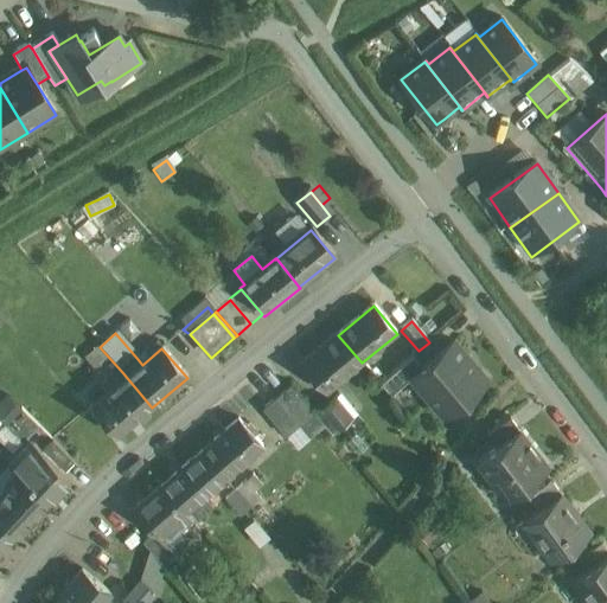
[(338,335),(338,334),(301,365),(326,393),(362,364),(362,363),(338,335)]
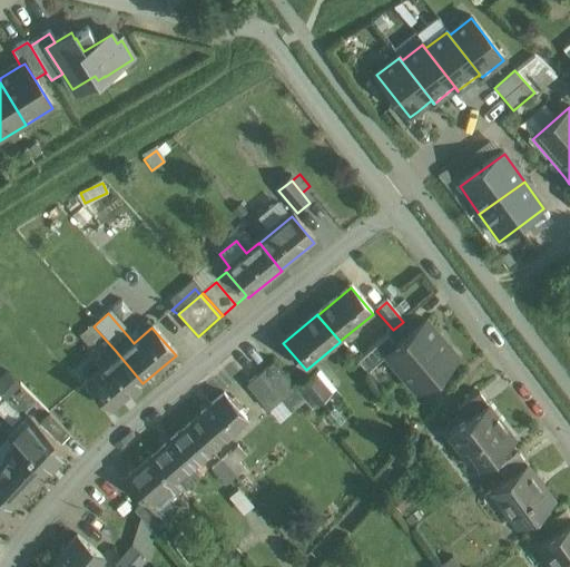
[(396,348),(385,357),(386,358),(416,393),(457,360),(425,323),(396,348)]
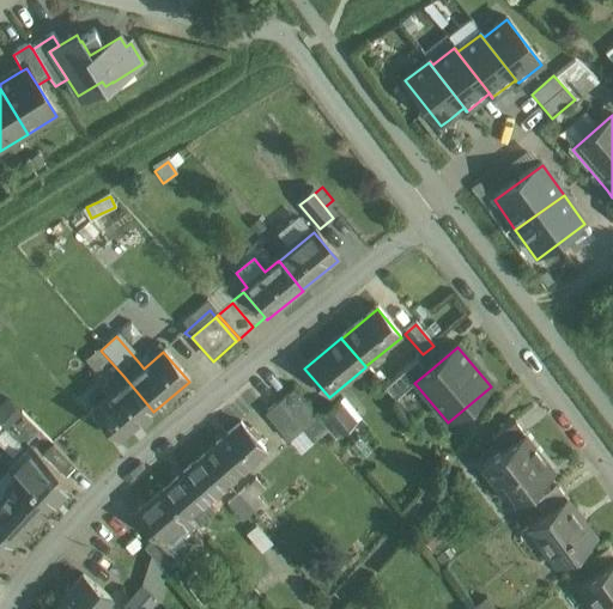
[(417,363),(384,389),(394,402),(416,384),(414,383),(426,373),(417,363)]
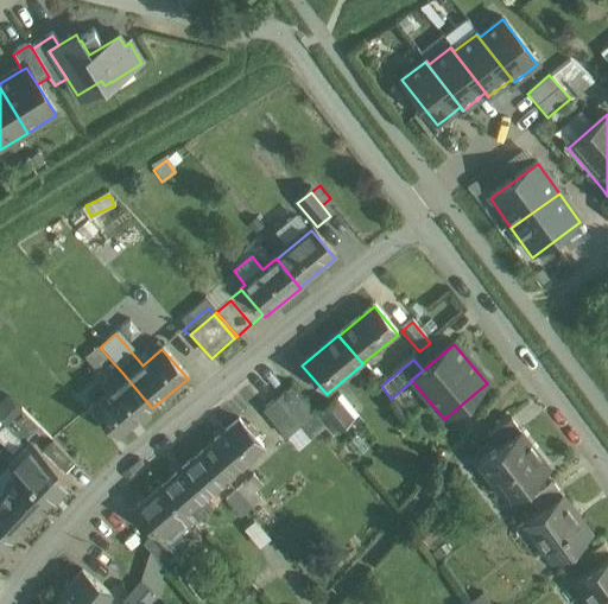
[(121,373),(106,387),(111,392),(92,408),(118,439),(152,408),(122,373),(121,374),(121,373)]
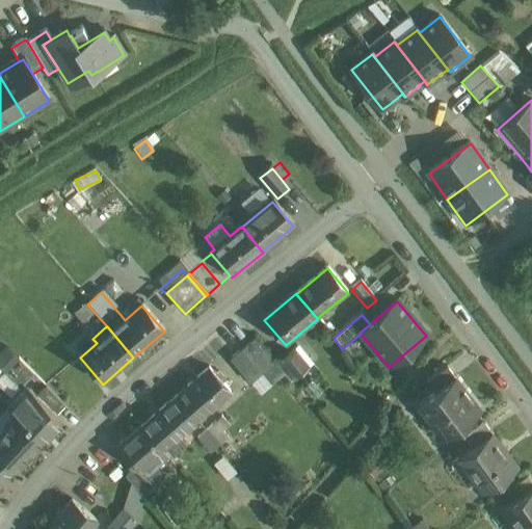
[(274,364),(255,342),(242,352),(261,375),(274,364)]
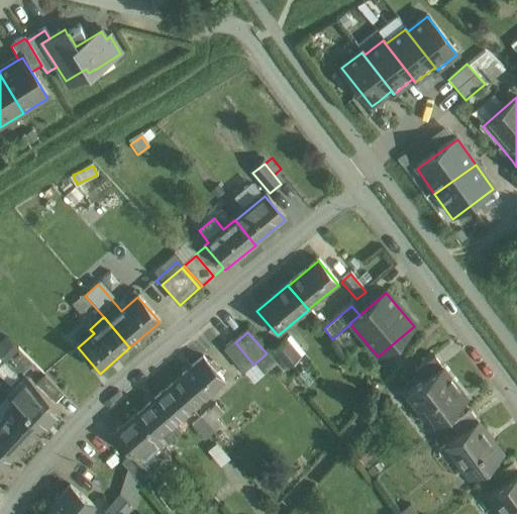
[(299,360),(285,341),(273,351),(288,369),(299,360)]
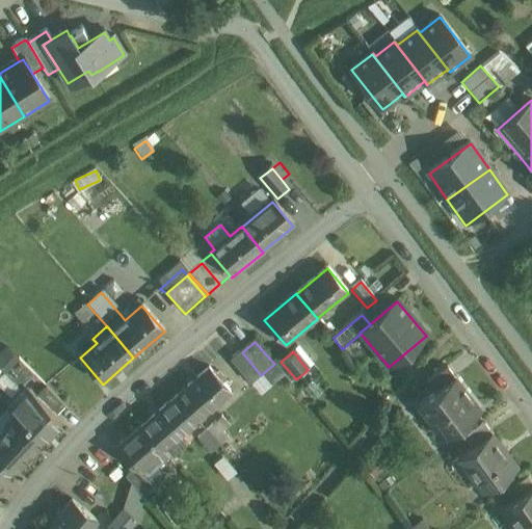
[(261,375),(242,352),(231,362),(249,385),(261,375)]
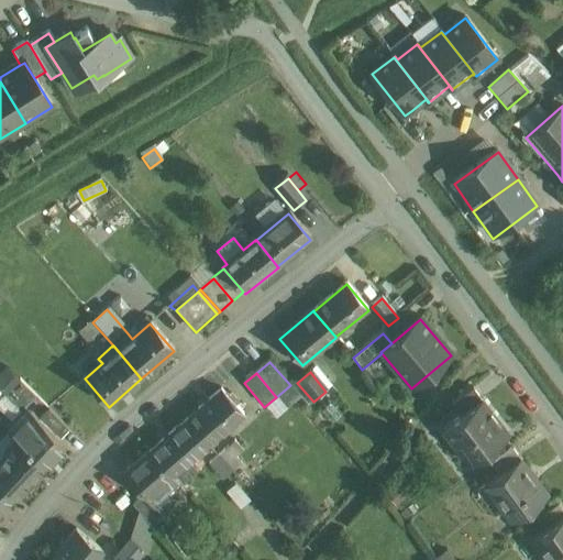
[(0,401),(0,410),(11,423),(36,398),(20,382),(9,392),(0,401)]
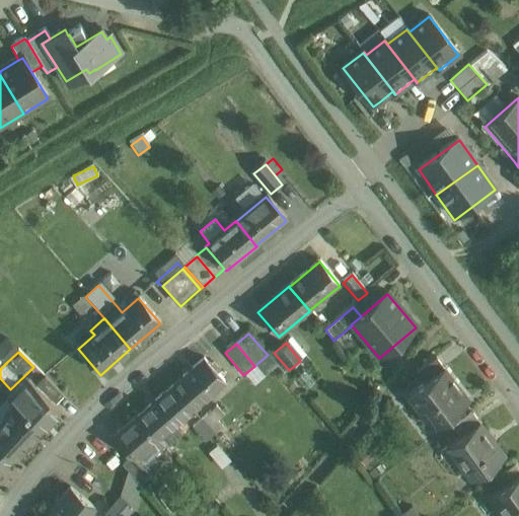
[(0,369),(8,361),(0,352),(0,369)]
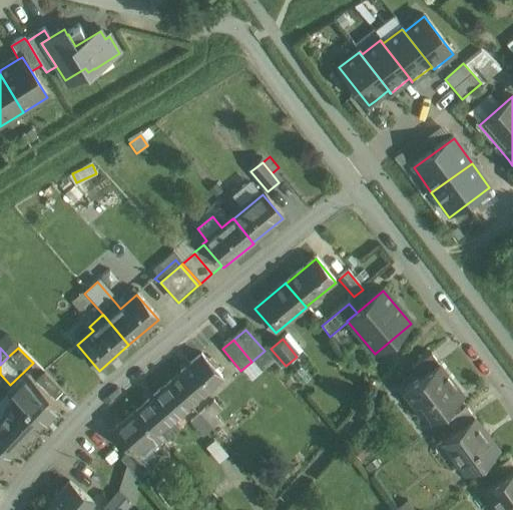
[(201,356),(169,384),(189,407),(221,379),(201,356)]
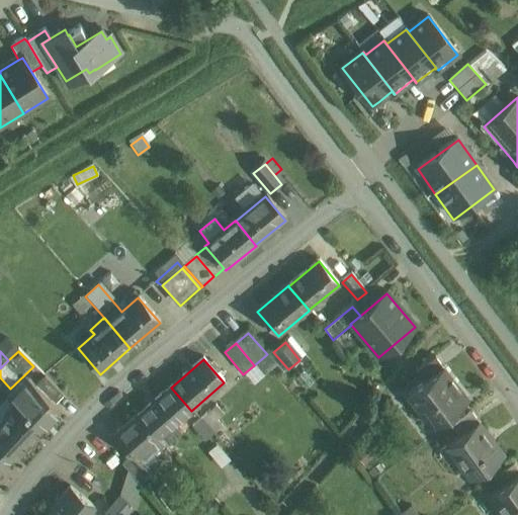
[(435,359),(416,373),(424,383),(443,369),(435,359)]
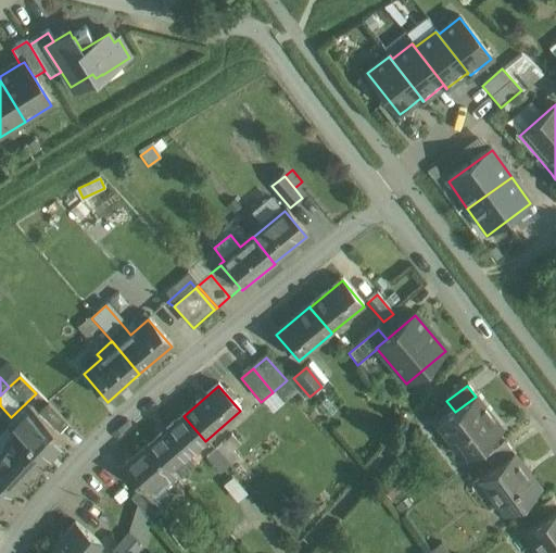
[(455,412),(438,425),(464,460),(502,431),(476,397),(455,412)]
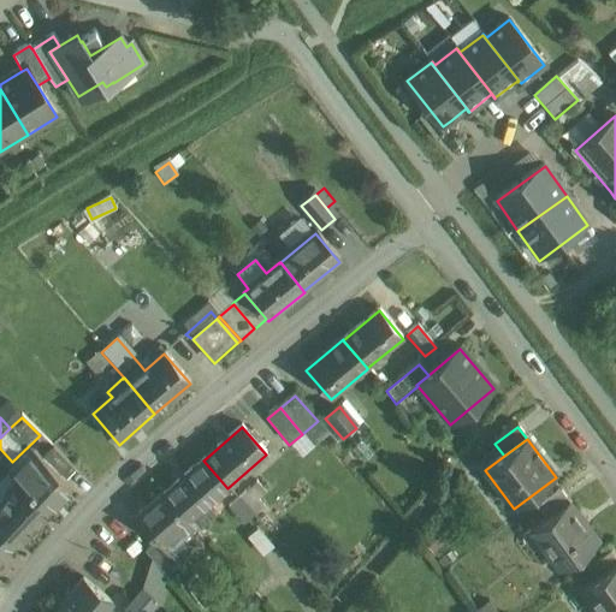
[(75,471),(53,450),(42,461),(65,482),(75,471)]
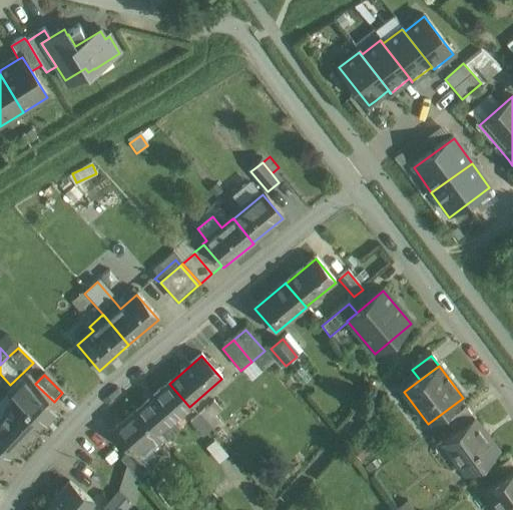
[(35,384),(28,377),(9,398),(15,404),(40,427),(59,407),(54,402),(35,384)]
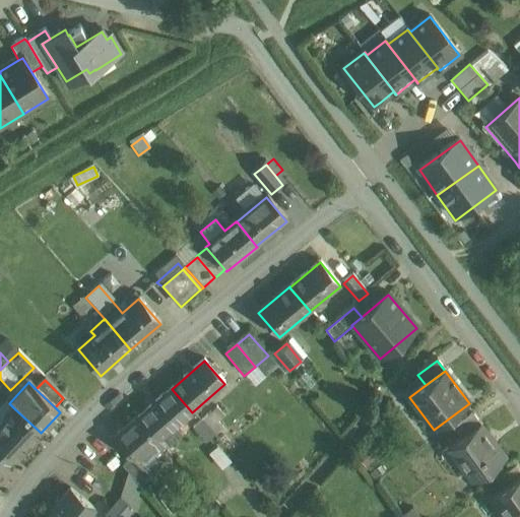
[(172,389),(137,419),(158,442),(192,412),(172,389)]
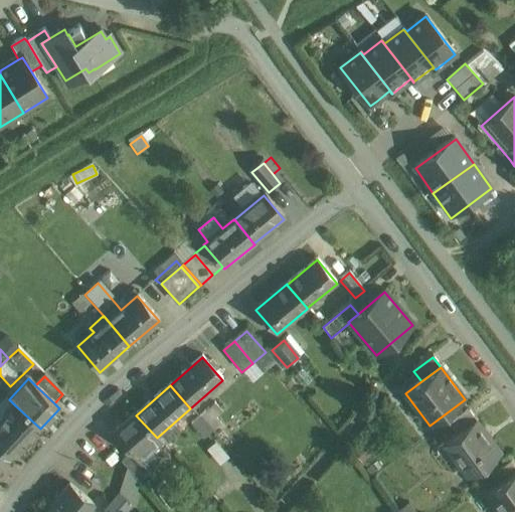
[(15,405),(1,420),(0,418),(0,443),(14,457),(40,429),(15,405)]
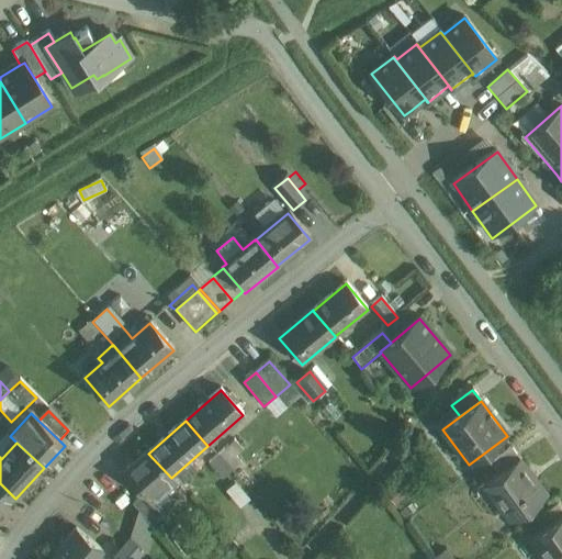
[(242,466),(227,449),(218,457),(233,473),(242,466)]
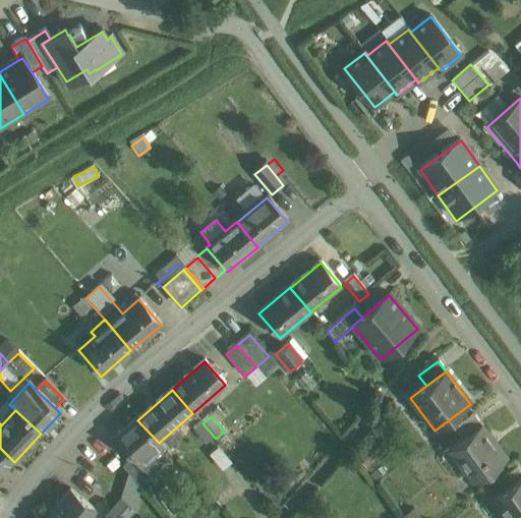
[(474,416),(454,430),(461,441),(480,426),(481,428),(482,427),(474,416)]
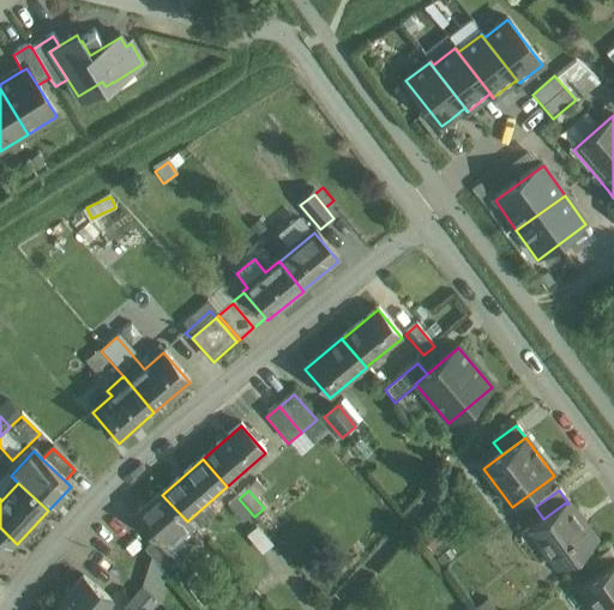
[(162,494),(134,518),(156,542),(164,551),(166,551),(193,527),(187,521),(162,495),(162,494)]
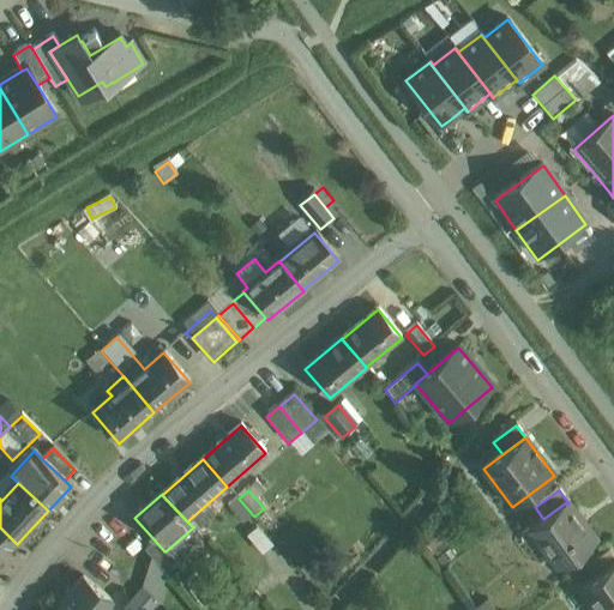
[(254,517),(239,499),(238,500),(238,499),(227,507),(244,526),(254,517)]
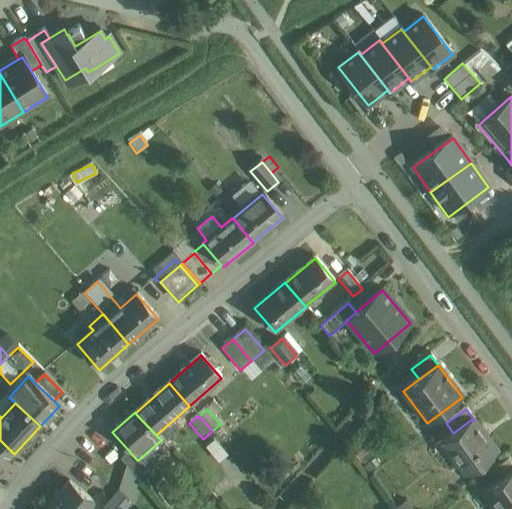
[(453,433),(442,441),(457,461),(455,462),(465,476),(498,452),(488,440),(487,440),(473,421),(472,419),(453,433)]
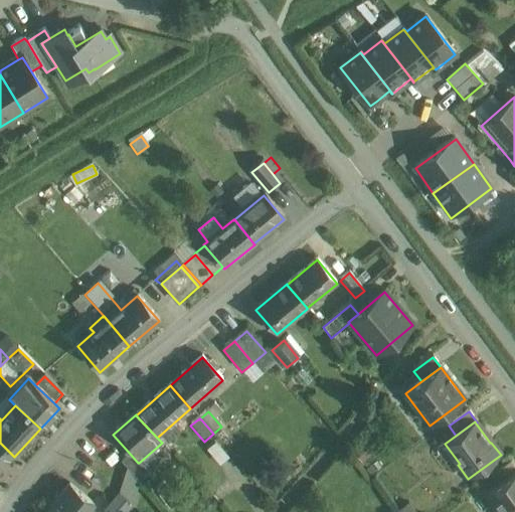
[(0,471),(14,457),(0,443),(0,471)]
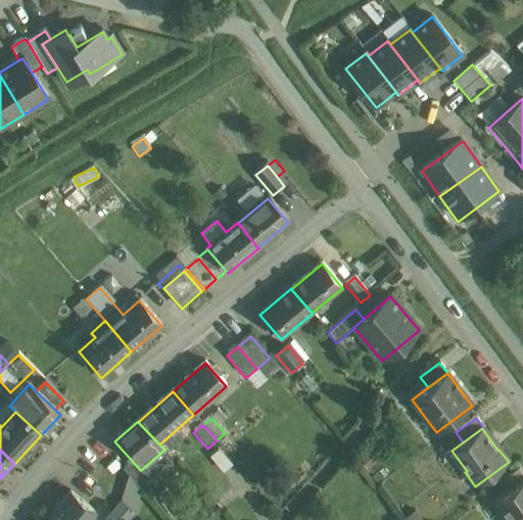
[(152,482),(141,470),(140,470),(133,462),(123,470),(142,490),(152,482)]
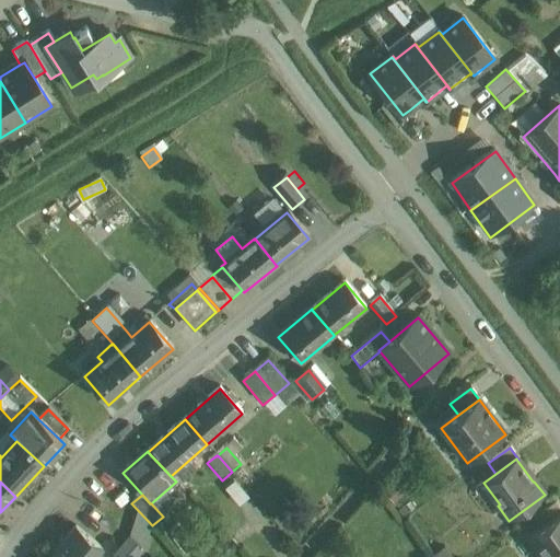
[(559,509),(556,503),(535,519),(543,529),(559,515),(559,509)]
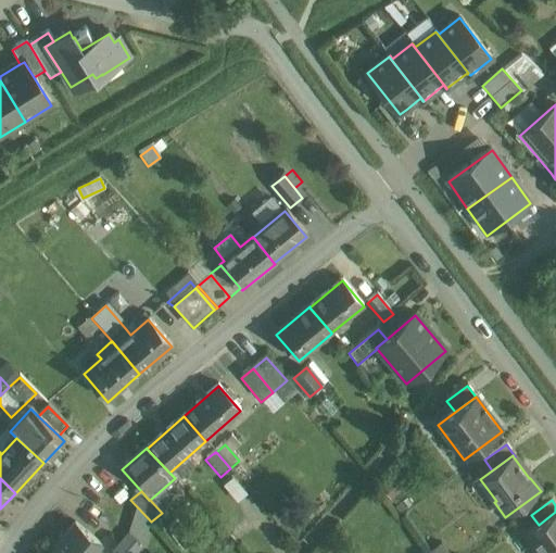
[(555,552),(555,512),(539,525),(527,533),(540,552),(555,552)]
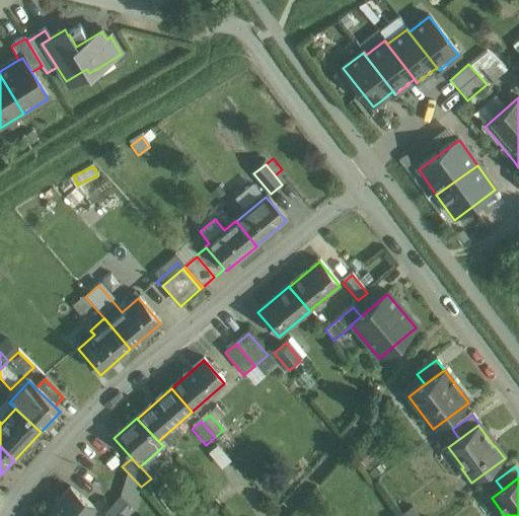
[(89,515),(94,509),(70,490),(48,515),(89,515)]
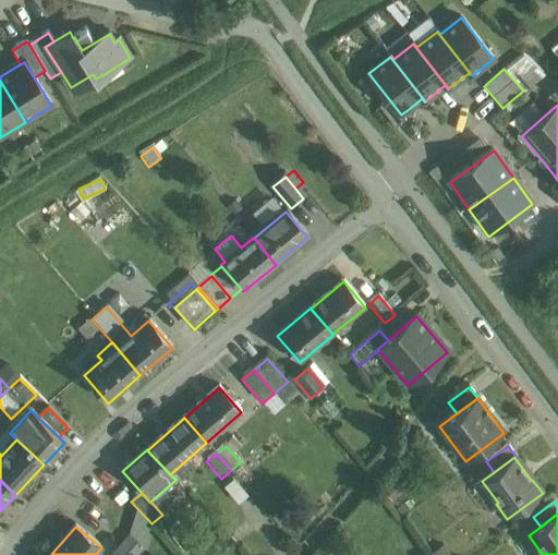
[(129,534),(111,552),(113,554),(136,554),(143,549),(129,534)]
